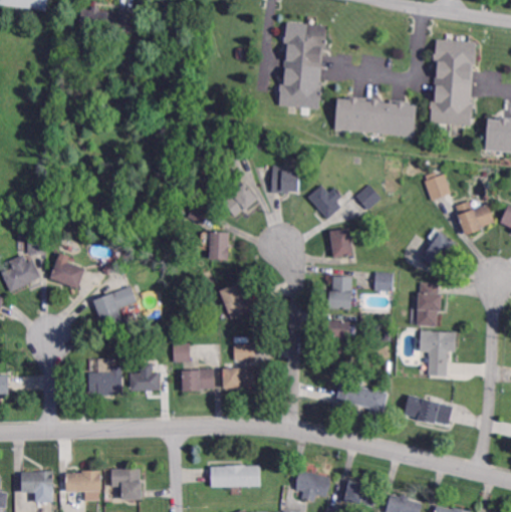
[(0,0),(47,0),(46,12),(0,4),(0,0)]
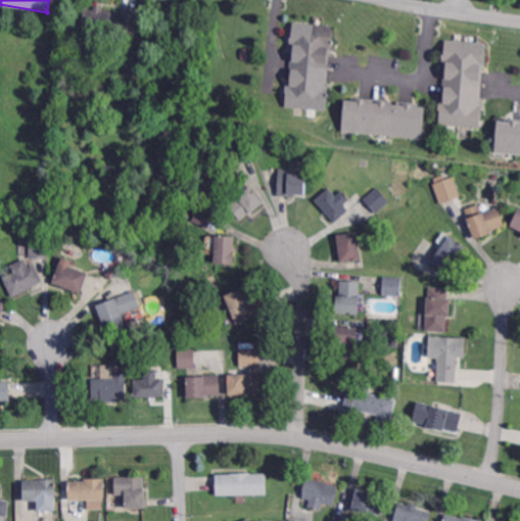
[(100,11),(110,12),(109,17),(117,18),(119,13),(136,15),(134,34),(80,28),(82,9),(93,10),(94,6),(101,7),(100,11)]
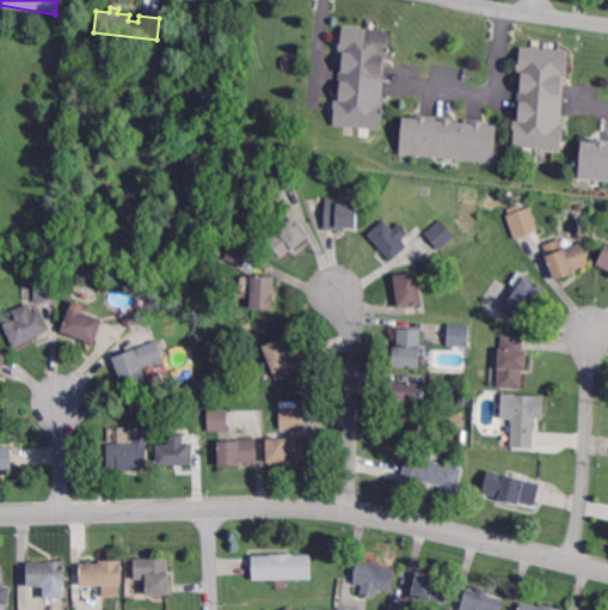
[(385,63),(381,62),(381,73),(382,73),(380,101),(382,101),(381,113),(379,113),(378,133),(329,128),(331,103),(333,103),(338,58),(335,56),(337,29),(388,34),(385,63)]
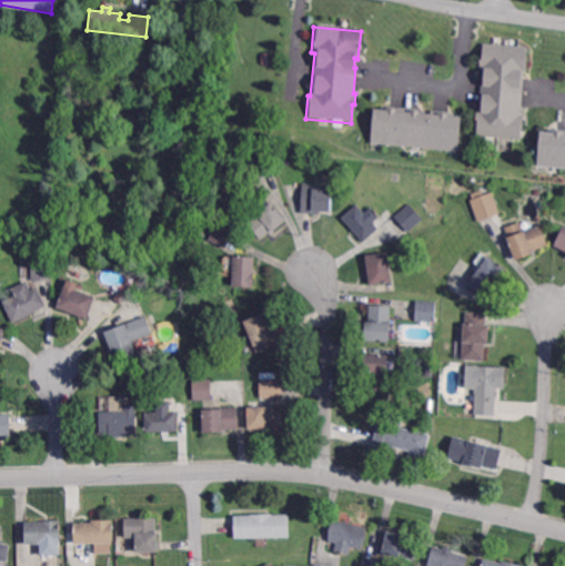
[(525,77),(522,77),(521,86),(522,86),(521,111),(523,111),(522,123),(520,123),(518,141),(473,139),(475,114),(477,114),(481,72),(477,72),(480,47),(526,50),(525,77)]
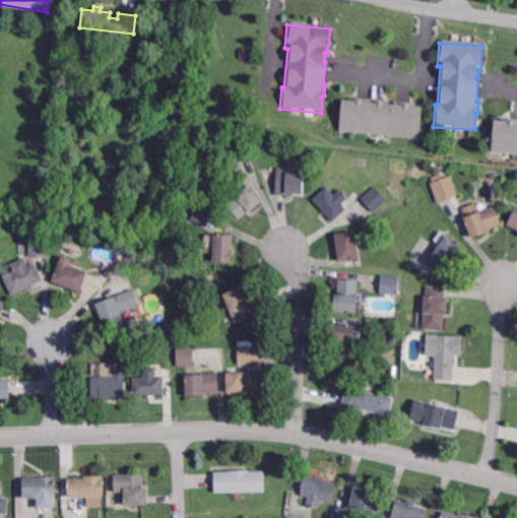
[(361,105),(373,106),(373,103),(382,104),(381,106),(399,108),(399,106),(408,107),(408,109),(421,110),(417,141),(337,133),(340,102),(351,104),(351,102),(361,102),(361,105)]
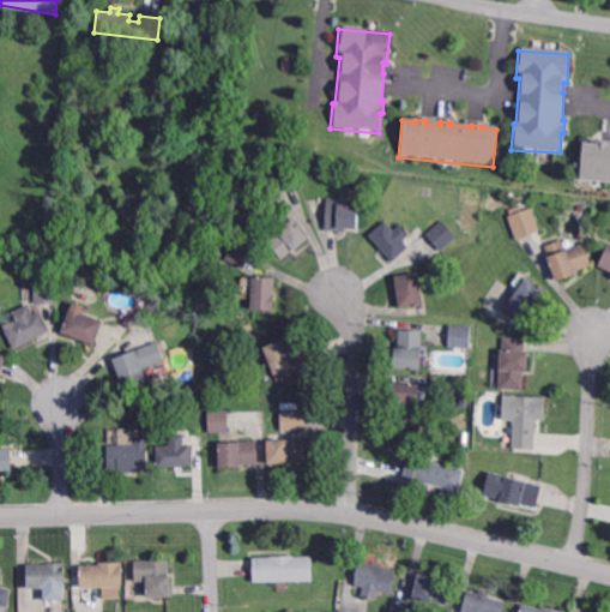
[(605,148),(609,148),(609,185),(578,183),(581,145),(596,147),(596,144),(607,145),(605,148)]
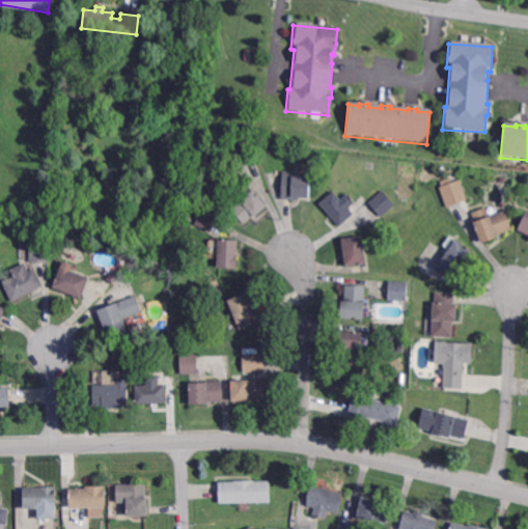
[(308,198),(297,197),(297,201),(279,200),(281,171),(296,172),(296,176),(310,177),(308,198)]
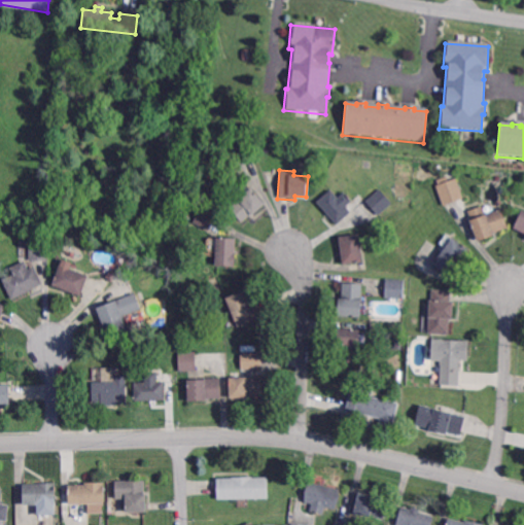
[(446,180),(453,177),(460,198),(441,205),(432,185),(435,184),(434,179),(445,175),(446,180)]
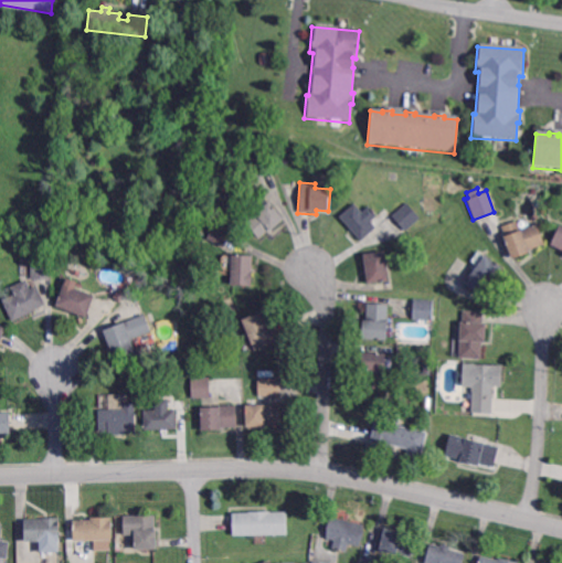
[(260,240),(245,223),(269,202),(284,219),(260,240)]
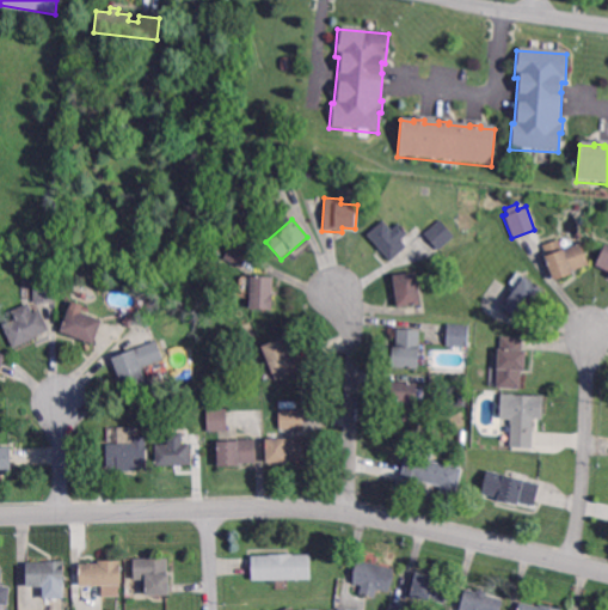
[(392,230),(399,224),(407,233),(400,241),(405,246),(390,262),(366,236),(384,220),(392,230)]
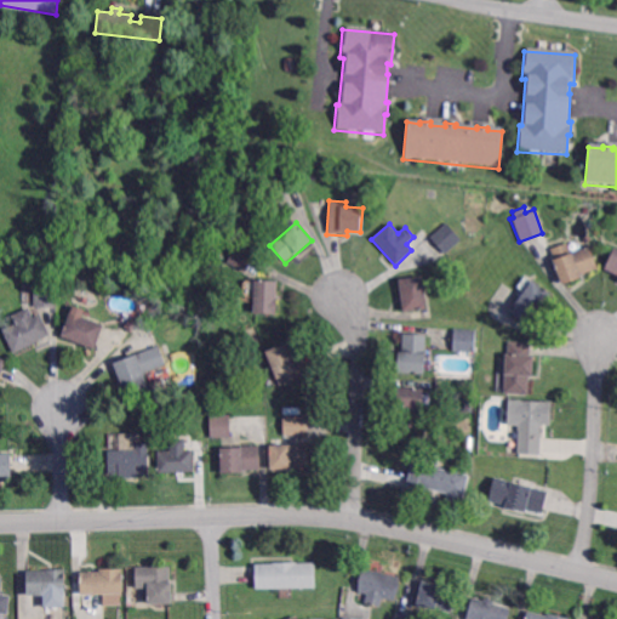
[(443,255),(429,238),(446,223),(461,239),(443,255)]
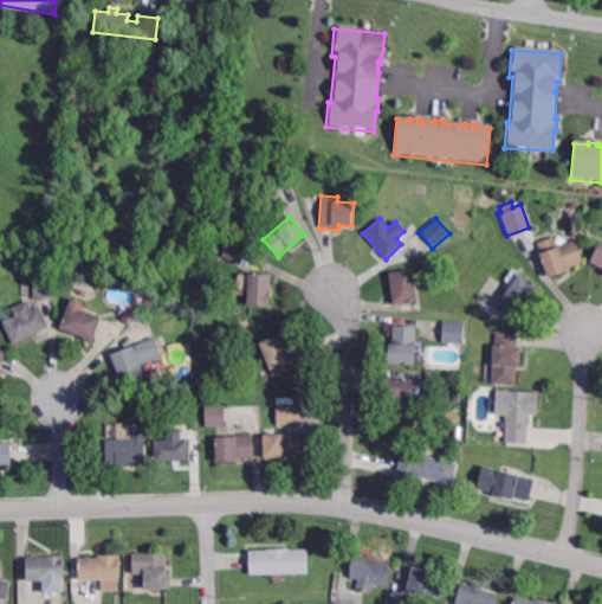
[(548,280),(538,254),(575,239),(583,262),(565,268),(567,272),(548,280)]
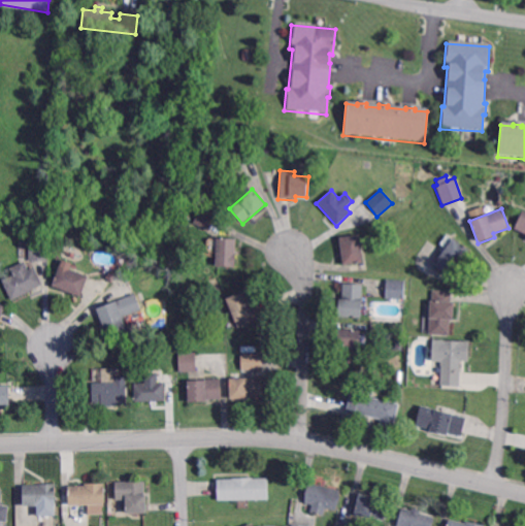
[(524,233),(513,228),(522,209),(524,210),(524,233)]
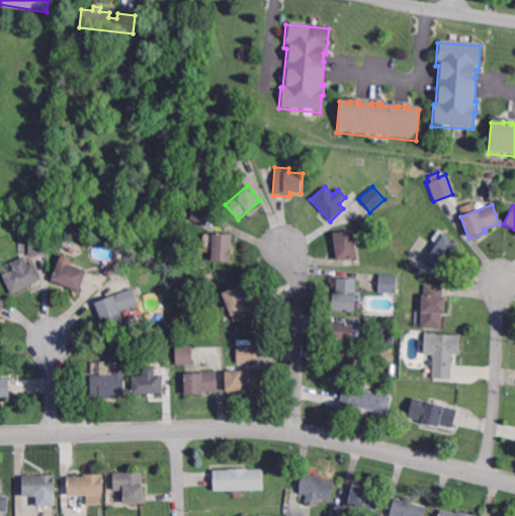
[(335,261),(332,234),(352,231),(356,258),(335,261)]
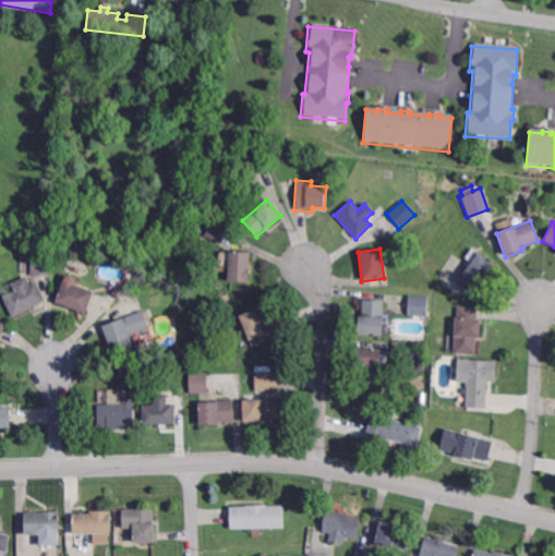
[(248,282),(227,282),(228,251),(250,252),(248,282)]
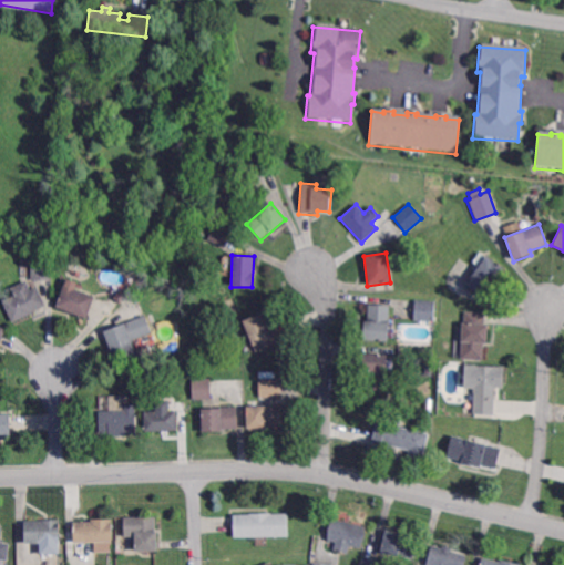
[(482,298),(464,286),(485,257),(503,269),(495,280),(482,298)]
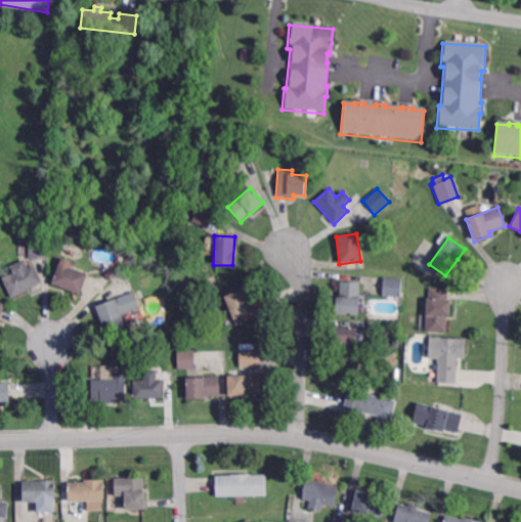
[(45,259),(28,259),(28,242),(46,242),(45,259)]
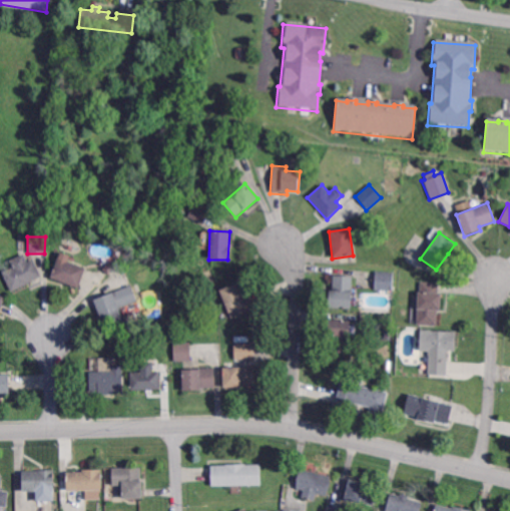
[(26,263),(32,260),(40,278),(9,292),(1,273),(12,268),(9,262),(23,254),(26,263)]
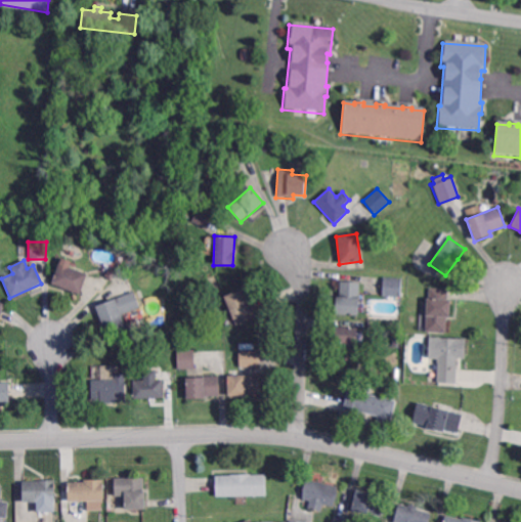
[(79,295),(50,284),(58,264),(87,275),(79,295)]
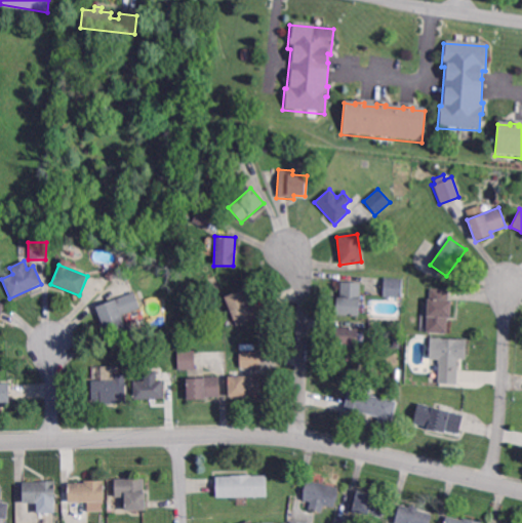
[(401,297),(383,297),(384,279),(401,279),(401,297)]
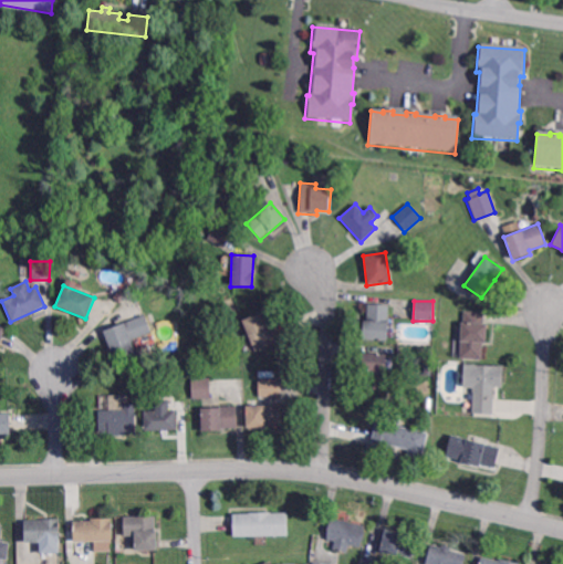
[(385,343),(360,341),(362,321),(364,321),(365,305),(388,307),(385,343)]
